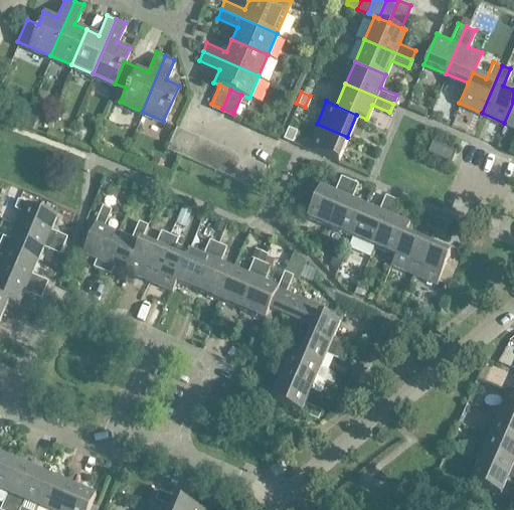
[(513,126),(513,102),(504,123),(513,126)]
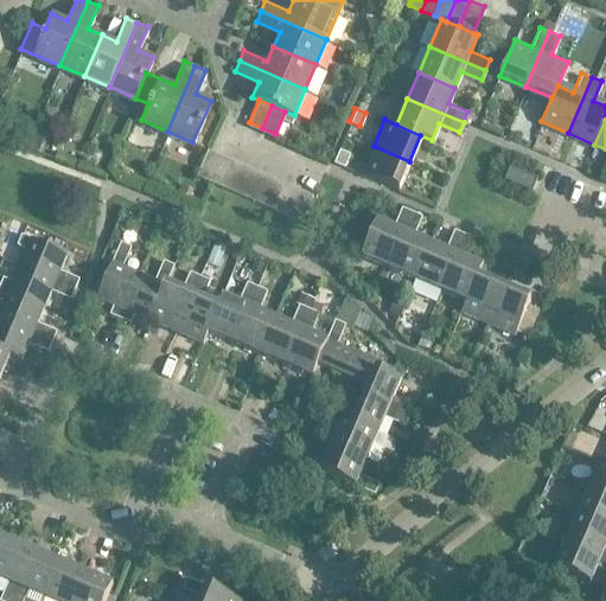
[(65,122),(62,132),(71,135),(75,126),(65,122)]
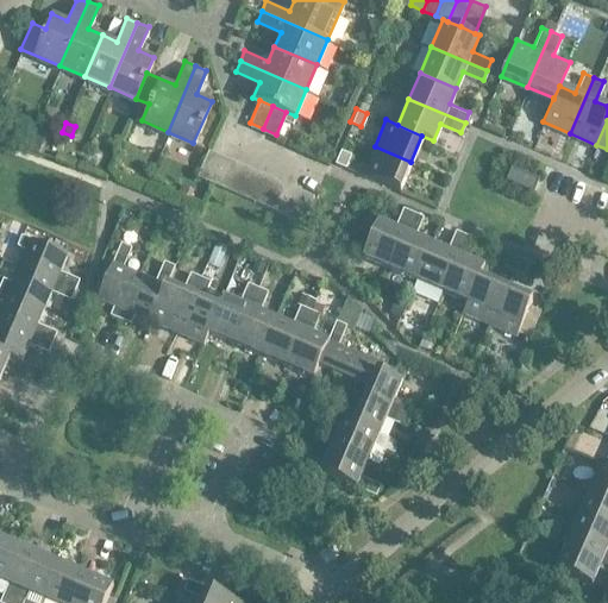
[(33,125),(26,146),(38,151),(45,130),(33,125)]
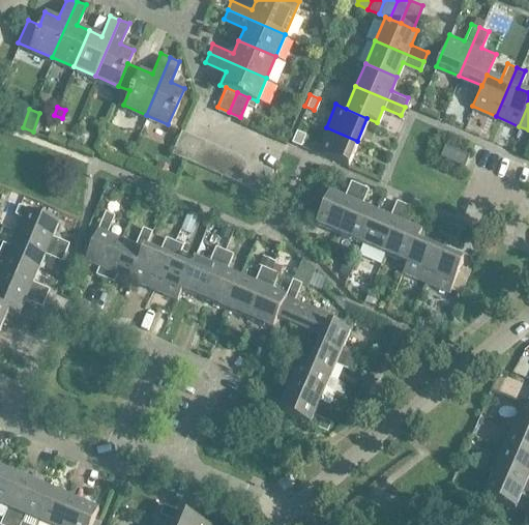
[(291,140),(299,144),(304,132),(296,127),(291,140)]
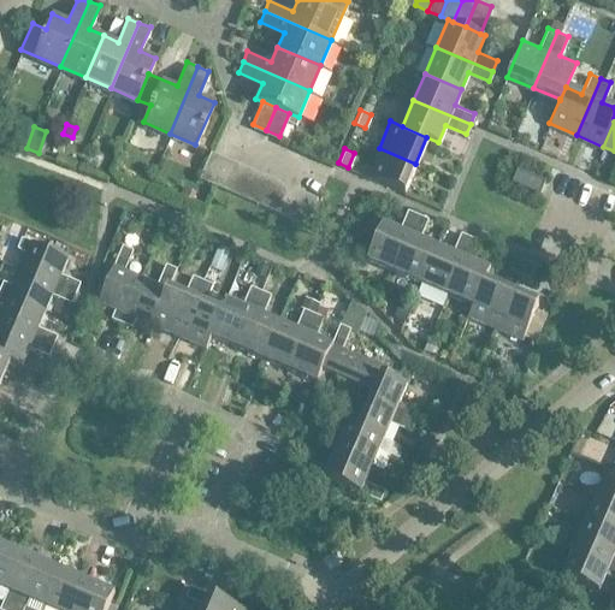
[(415,164),(379,148),(367,175),(403,190),(415,164)]
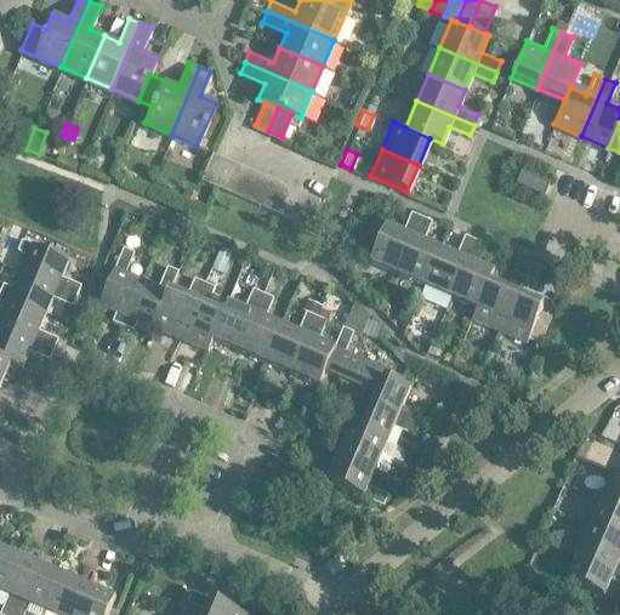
[(227,157),(211,151),(200,177),(215,183),(227,157)]
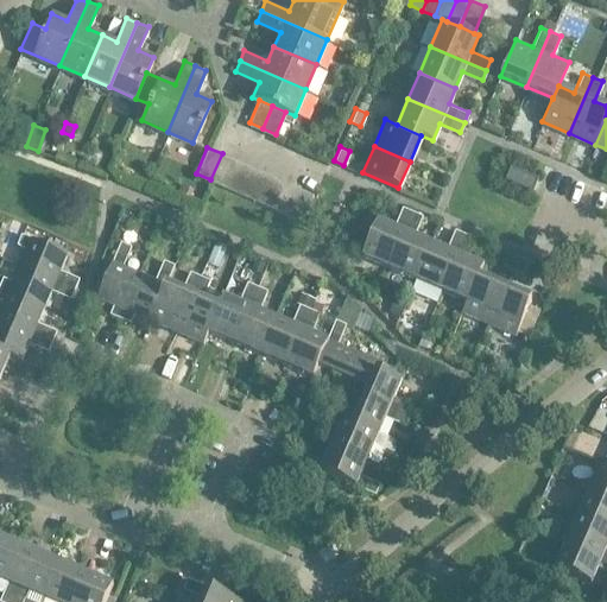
[(210,179),(212,179),(223,185),(234,159),(222,153),(210,179)]
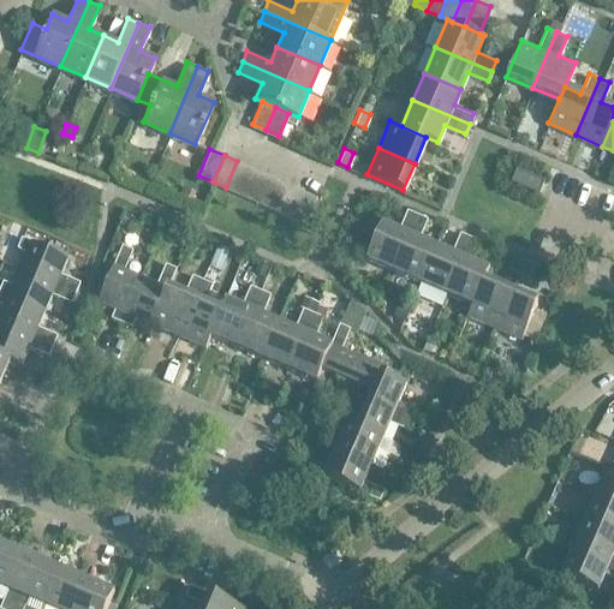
[(237,161),(226,187),(239,192),(250,166),(237,161)]
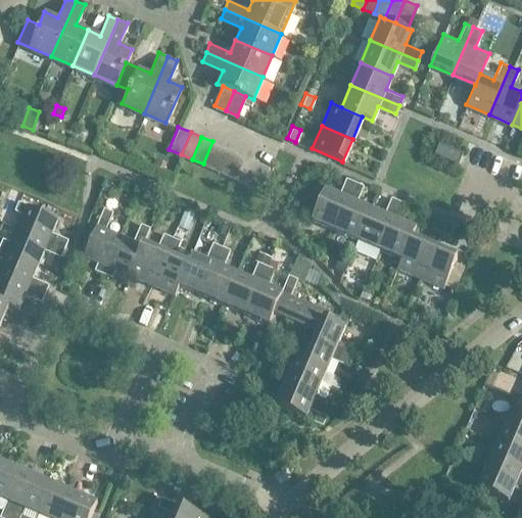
[(212,141),(203,163),(214,169),(224,146),(212,141)]
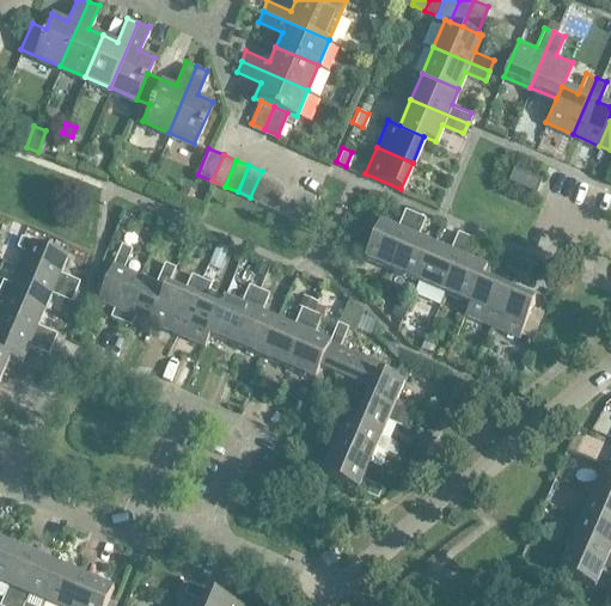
[(541,177),(513,165),(507,178),(535,190),(541,177)]
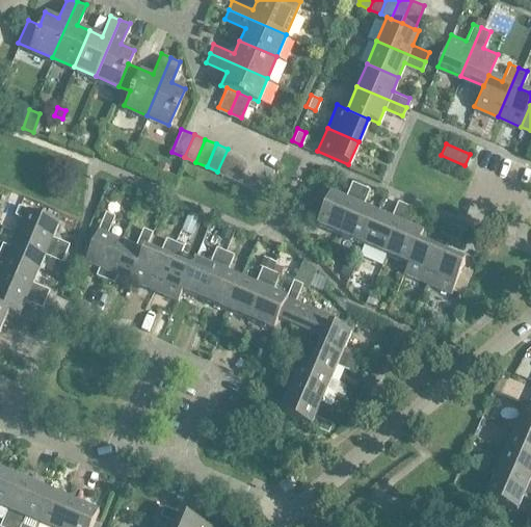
[(217,172),(229,177),(238,153),(228,149),(217,172)]
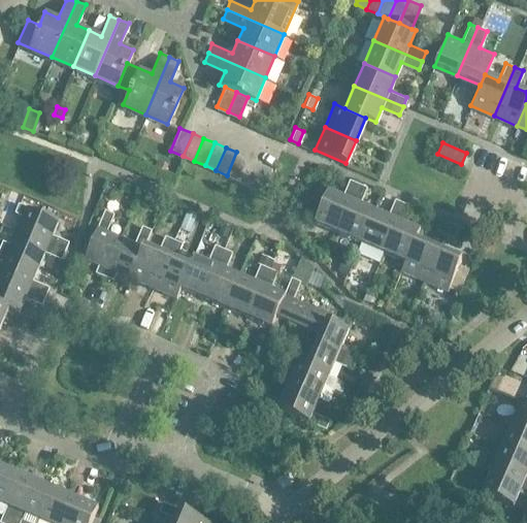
[(236,152),(227,175),(238,180),(248,157),(236,152)]
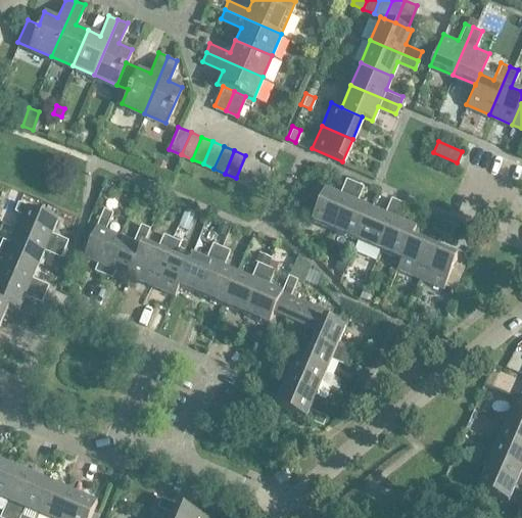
[(245,155),(236,178),(246,183),(256,160),(245,155)]
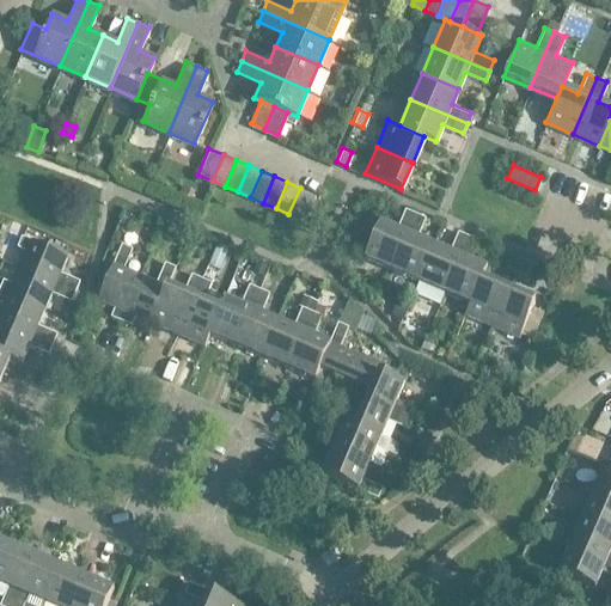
[(182,183),(178,193),(189,197),(193,188),(182,183)]
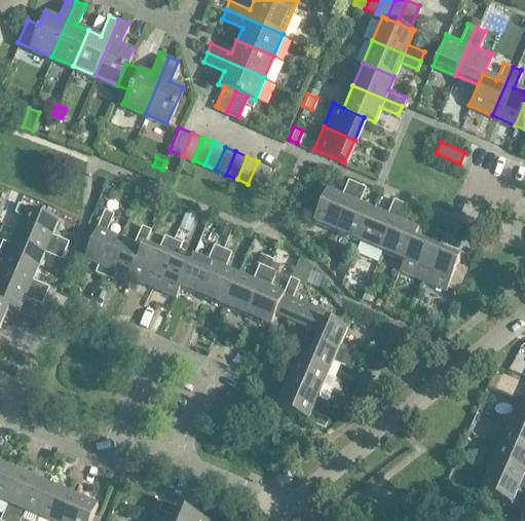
[(248,184),(260,189),(270,166),(258,161),(248,184)]
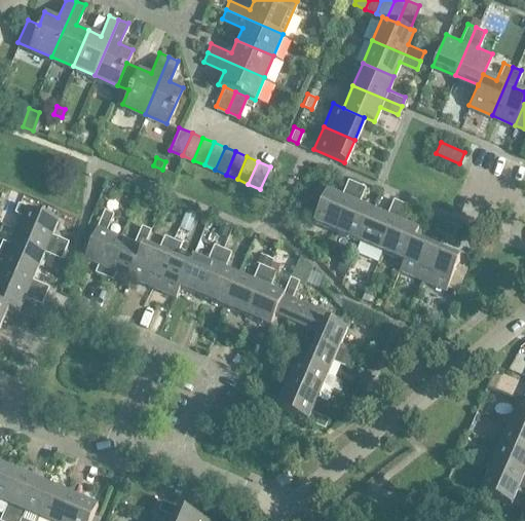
[(347,177),(340,194),(326,188),(312,220),(336,229),(357,181),(347,177)]
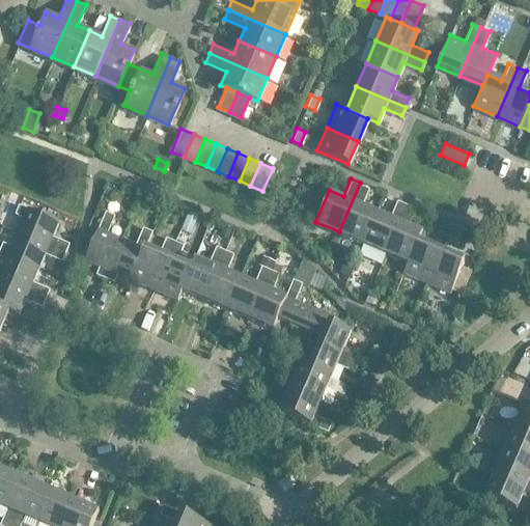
[(339,231),(362,242),(375,210),(361,203),(368,187),(360,183),(339,231)]
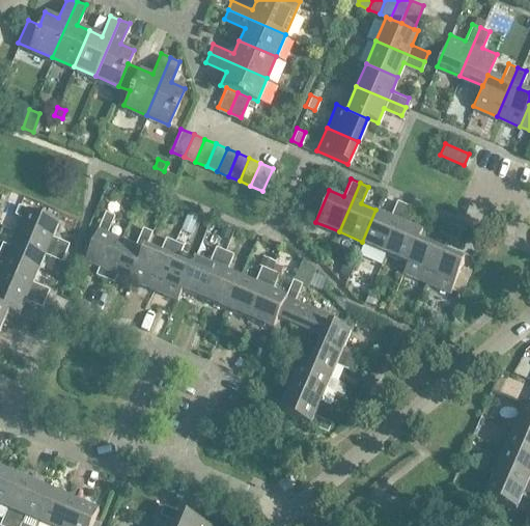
[(396,198),(389,216),(375,210),(362,242),(385,251),(406,202),(396,198)]
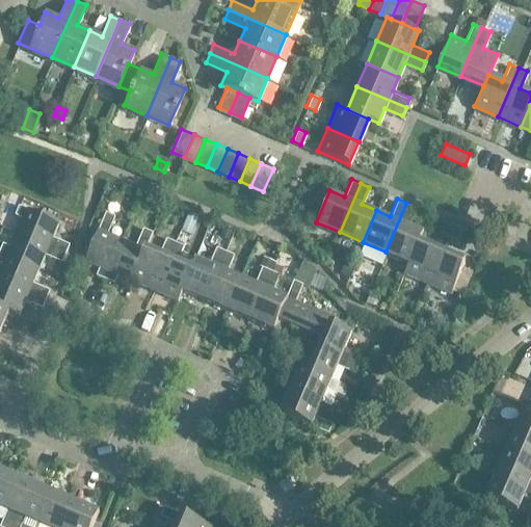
[(22,215),(16,230),(64,251),(69,241),(51,234),(57,219),(18,203),(14,212),(22,215)]
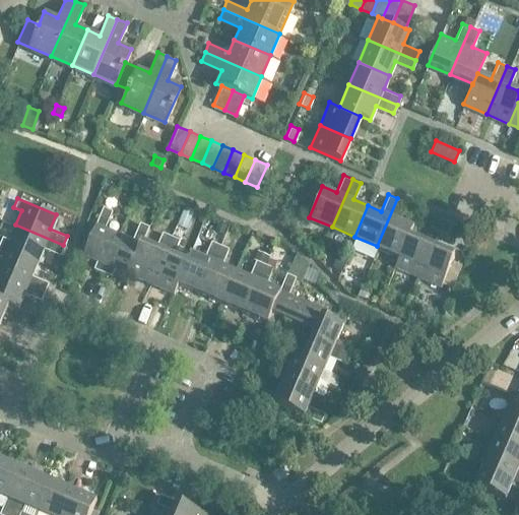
[(405,202),(397,198),(377,246),(398,255),(399,255),(408,235),(412,224),(398,218),(405,202)]
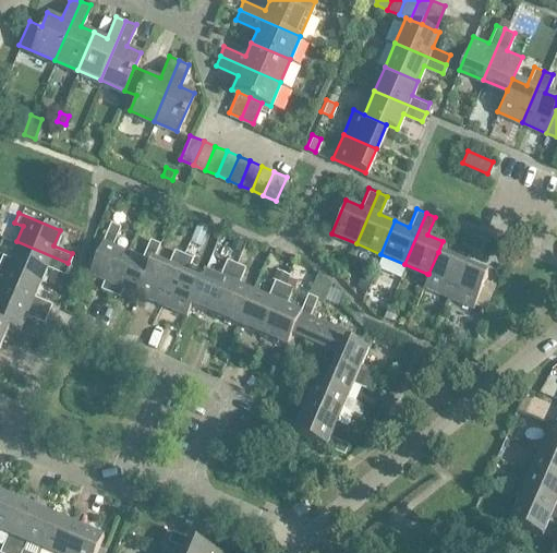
[(100,286),(109,290),(126,249),(112,242),(120,224),(110,220),(88,272),(104,278),(100,286)]
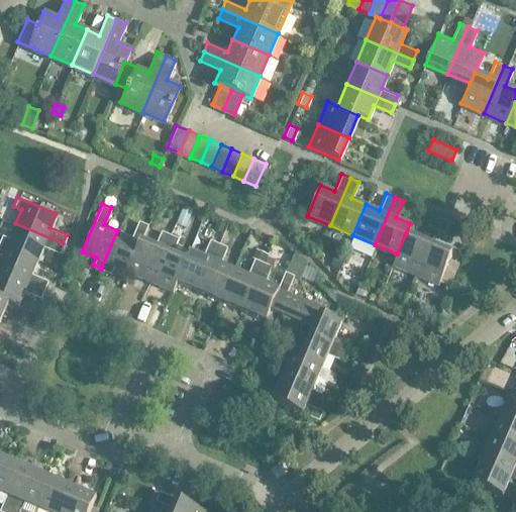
[(434,227),(439,216),(431,212),(426,224),(434,227)]
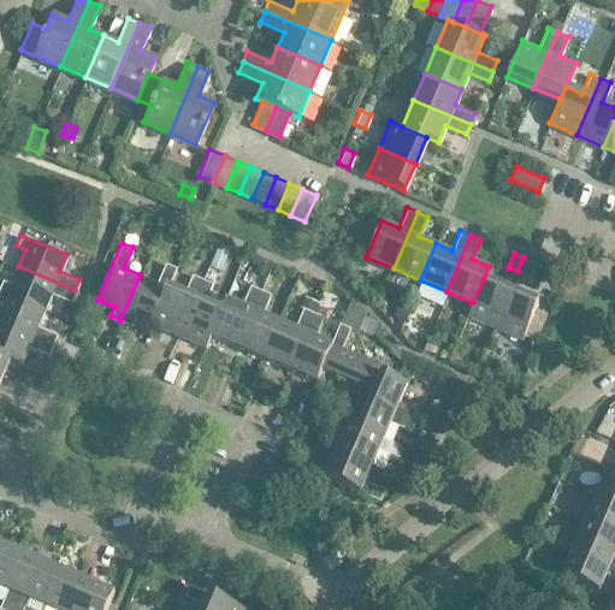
[(534,261),(524,258),(518,271),(528,276),(534,261)]
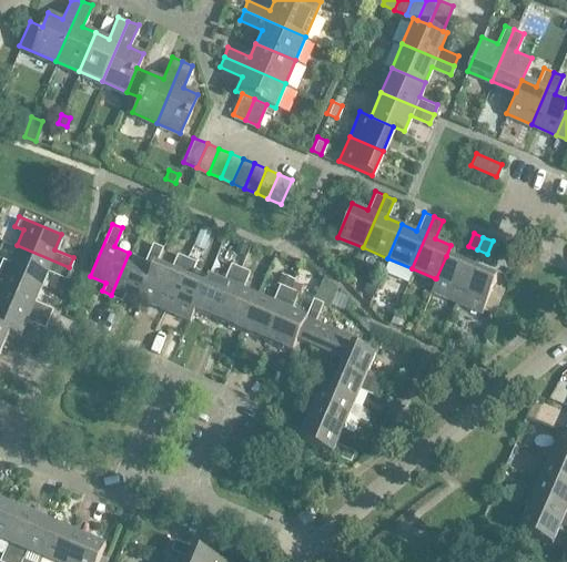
[(139,297),(153,263),(154,263),(162,245),(152,241),(144,259),(129,253),(111,295),(121,299),(124,290),(139,297)]
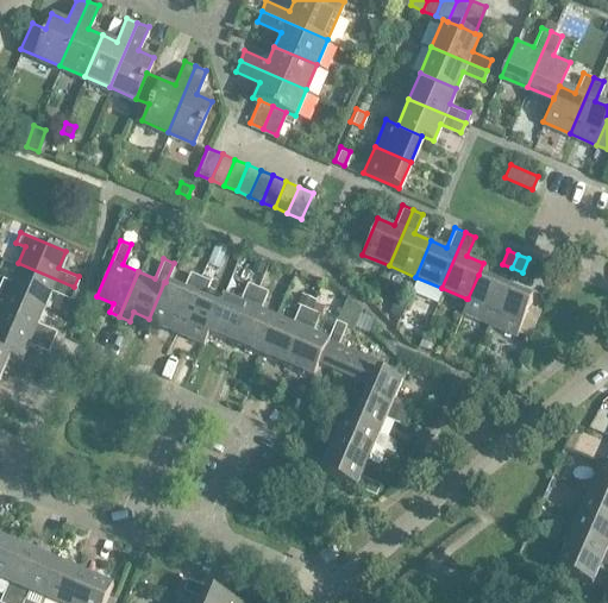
[(256,258),(252,267),(261,271),(264,262),(256,258)]
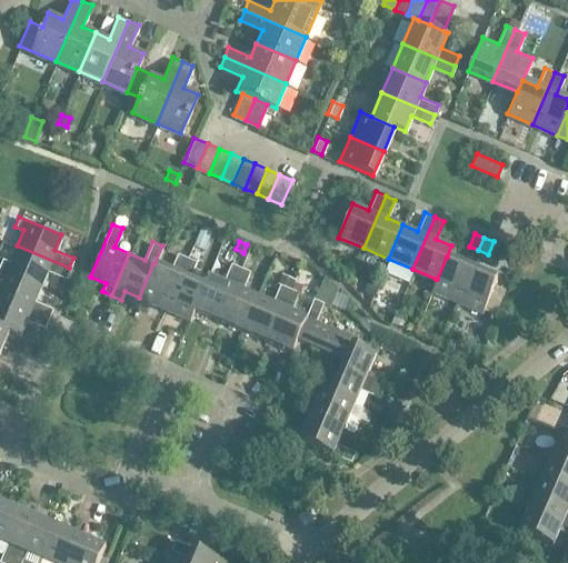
[(66,277),(69,268),(17,245),(10,260),(2,257),(0,261),(0,265),(40,284),(47,269),(66,277)]
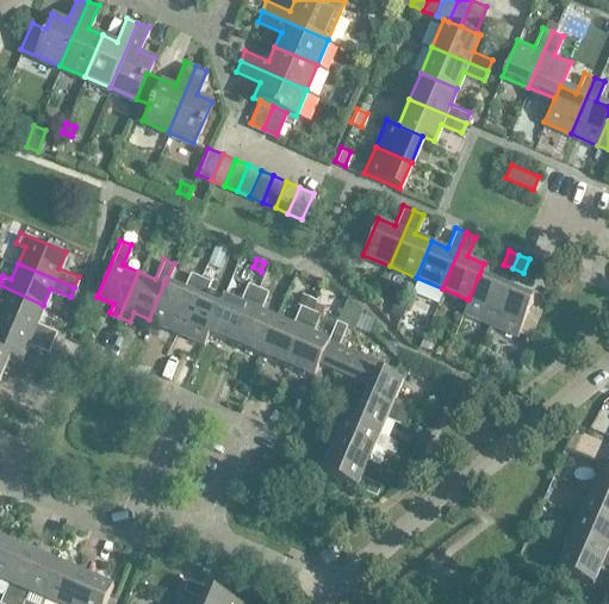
[(166,282),(165,282),(149,319),(175,330),(200,274),(190,269),(181,290),(166,282)]
